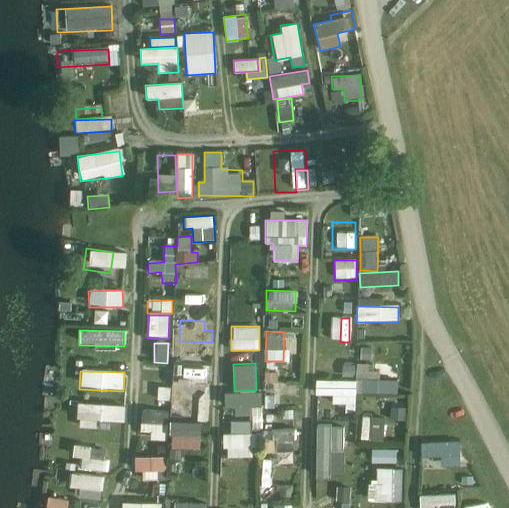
[(315,379),(315,395),(331,396),(331,406),(355,406),(355,380),(315,379)]
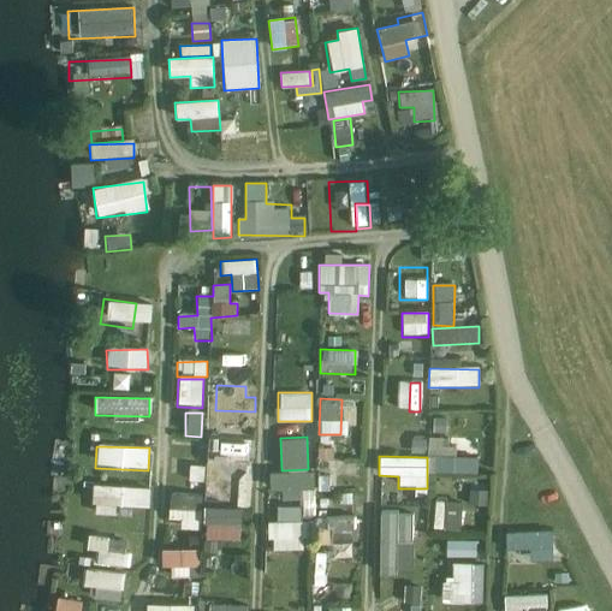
[(477,474),(477,457),(433,457),(433,474),(477,474)]
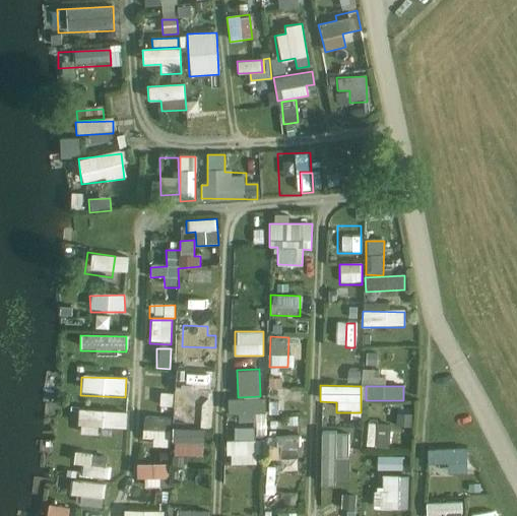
[(198,417),(199,406),(211,407),(212,392),(175,391),(175,417),(198,417)]
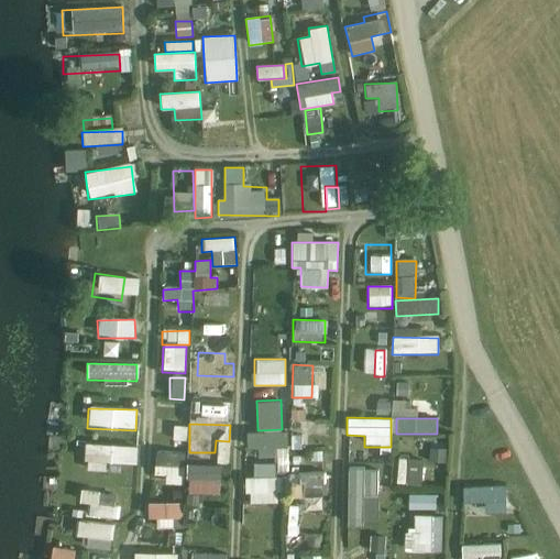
[(286,430),(252,431),(253,457),(286,456),(286,430)]
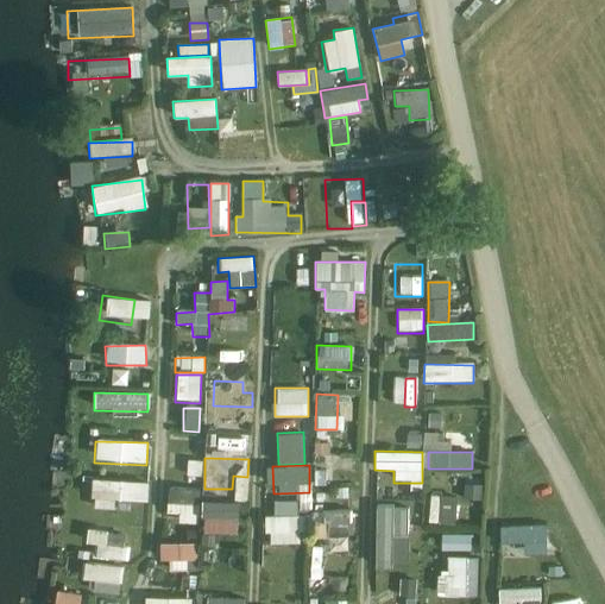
[(90,502),(149,502),(149,482),(92,482),(90,502)]
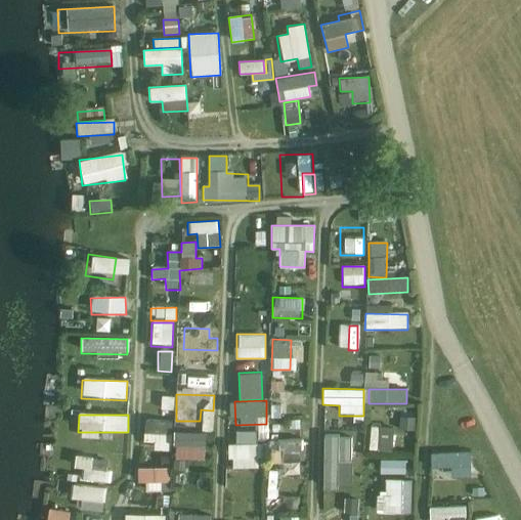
[(413,431),(414,419),(398,419),(398,430),(413,431)]
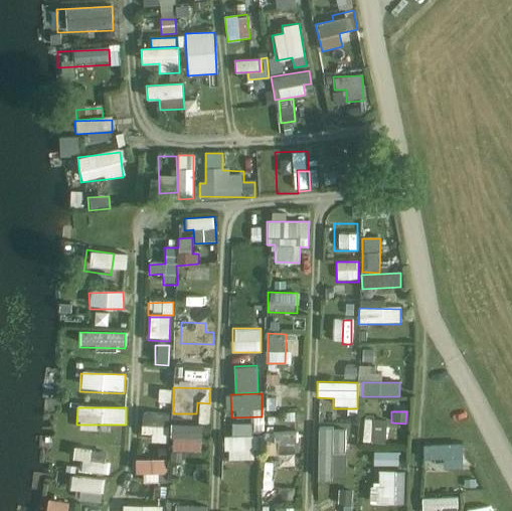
[(167,445),(168,415),(142,414),(142,436),(152,436),(151,445),(167,445)]
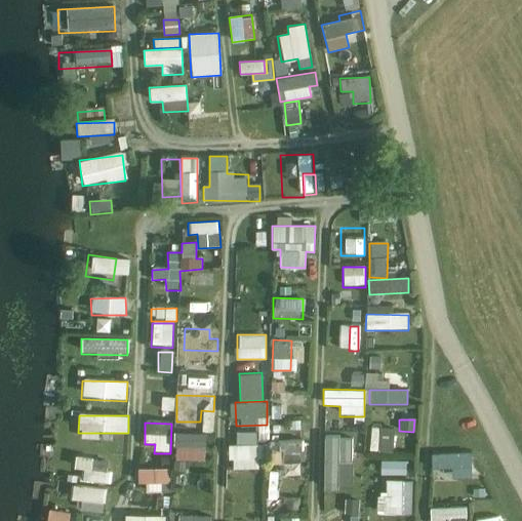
[(369,451),(394,452),(394,429),(370,428),(369,451)]
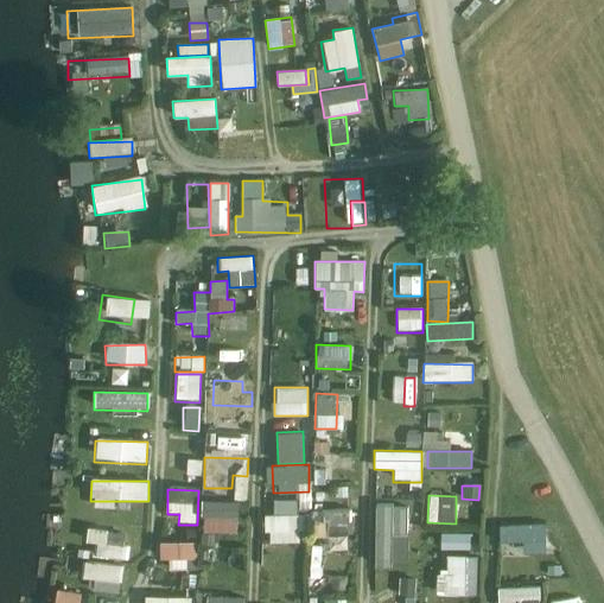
[(296,513),(296,499),(275,500),(277,513),(296,513)]
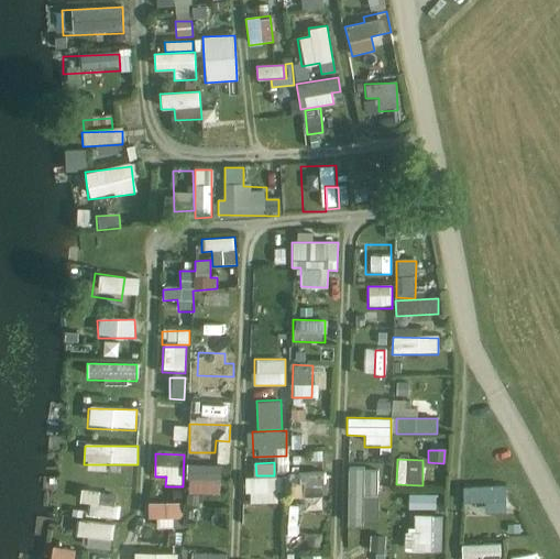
[(186,493),(220,494),(221,466),(187,464),(186,493)]
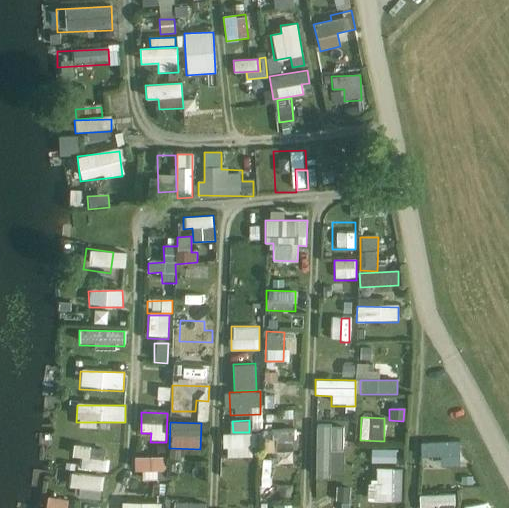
[(316,476),(343,476),(343,427),(317,426),(316,476)]
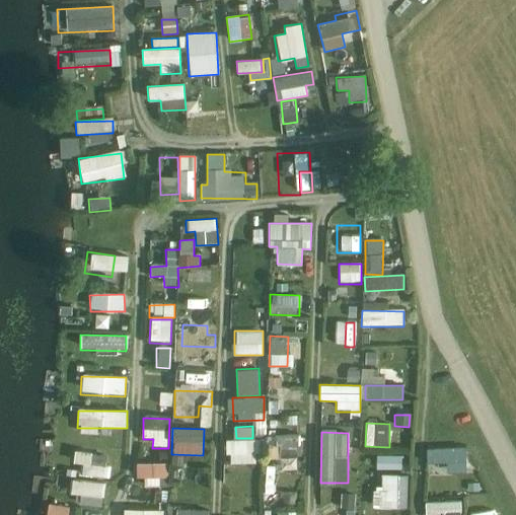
[(269,459),(280,458),(281,469),(298,468),(296,434),(268,435),(269,459)]
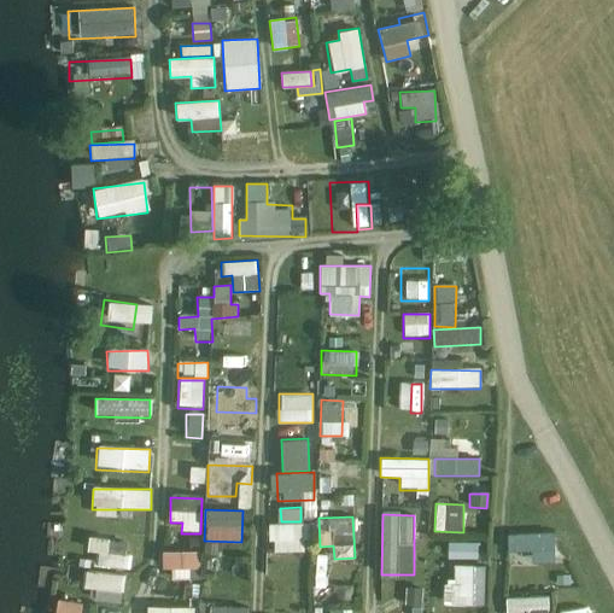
[(272,552),(307,552),(307,523),(272,523),(272,552)]
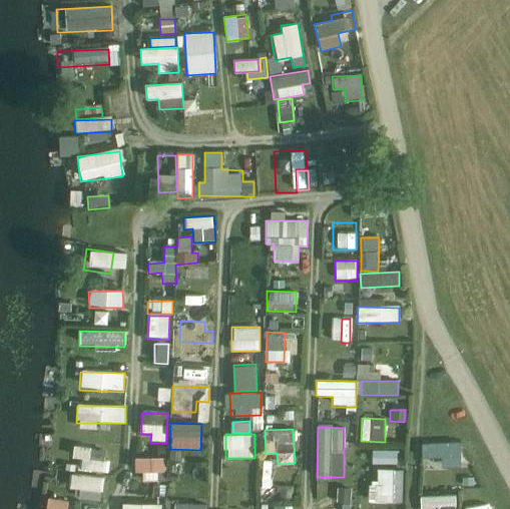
[(442,457),(443,468),(461,468),(460,443),(422,444),(423,458),(442,457)]
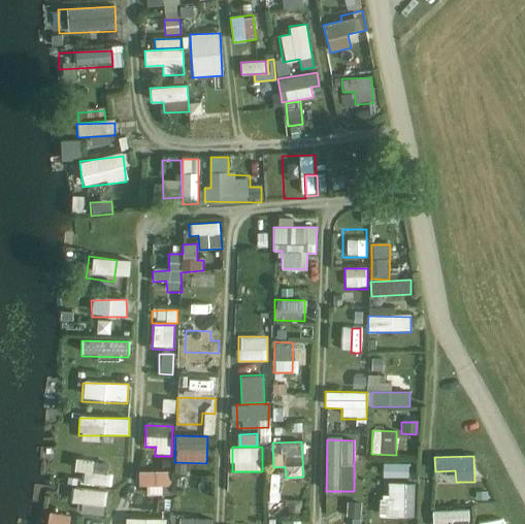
[(80,486),(108,488),(109,464),(74,461),(73,472),(81,473),(80,486)]
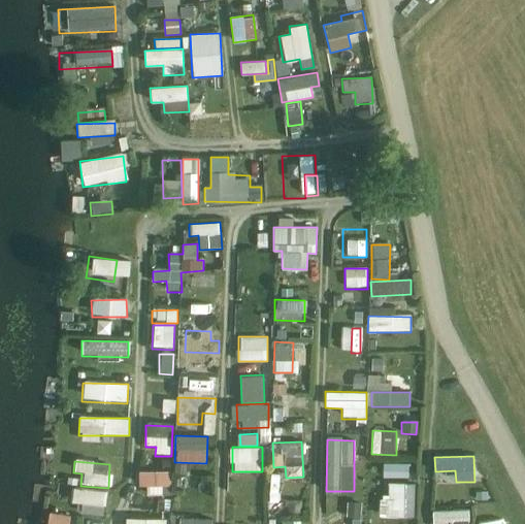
[(408,479),(408,465),(383,465),(383,478),(408,479)]
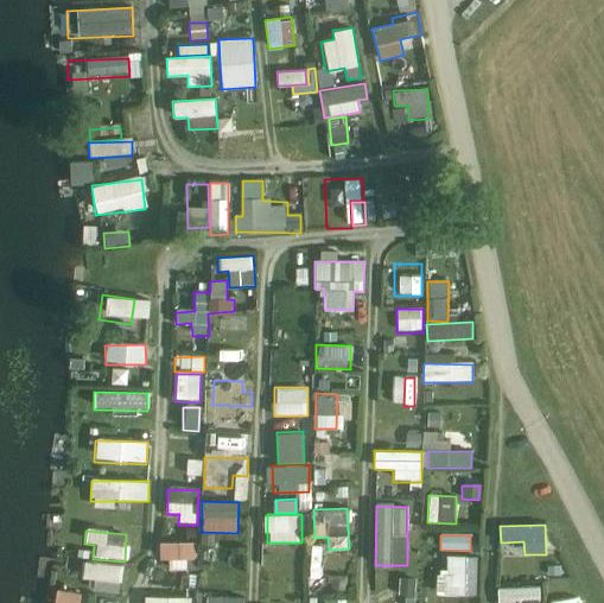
[(158,559),(198,559),(198,543),(158,543),(158,559)]
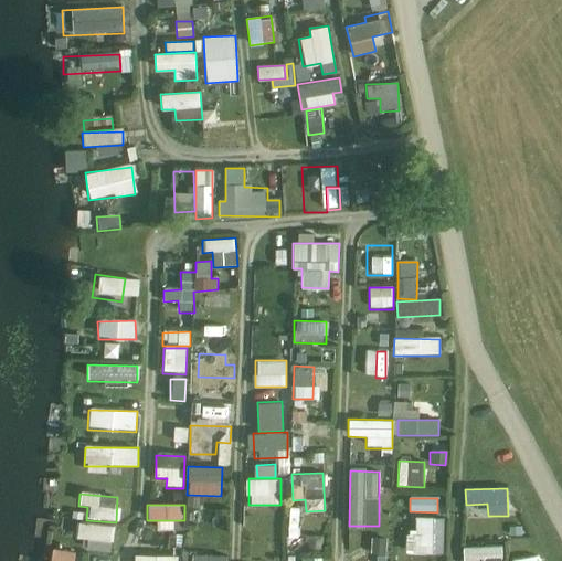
[(415,554),(443,554),(444,517),(415,517),(415,554)]
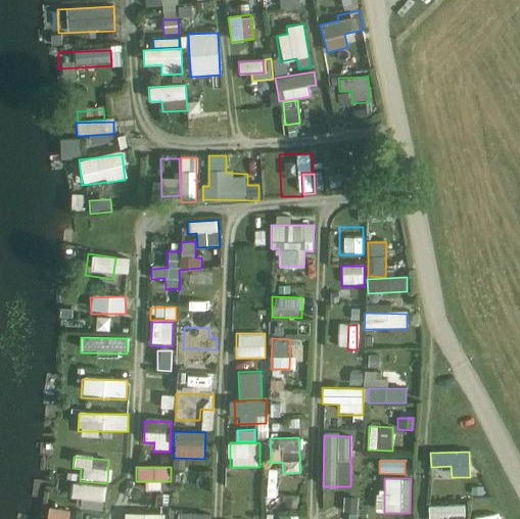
[(101,514),(106,491),(71,483),(67,499),(81,502),(80,509),(101,514)]
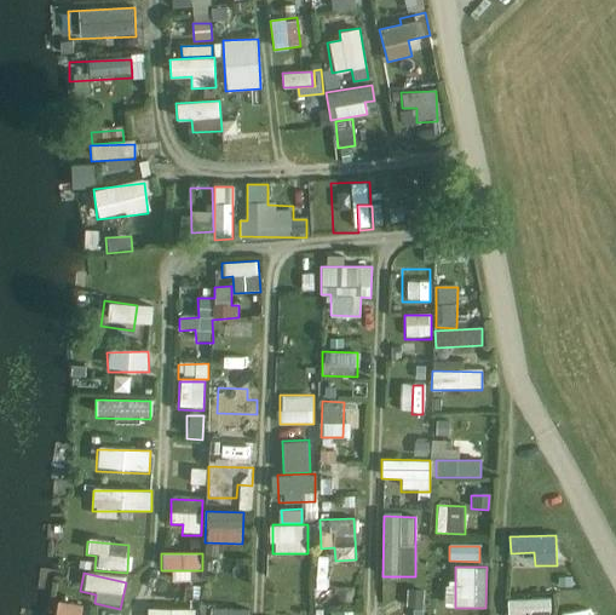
[(172,573),(172,582),(201,582),(201,573),(172,573)]
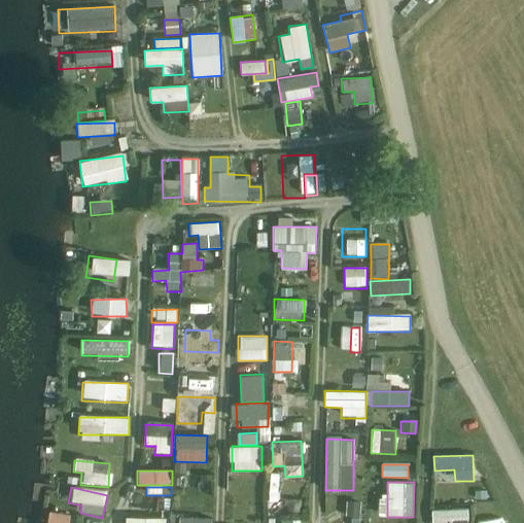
[(449,522),(467,521),(466,509),(431,511),(431,522),(449,522)]
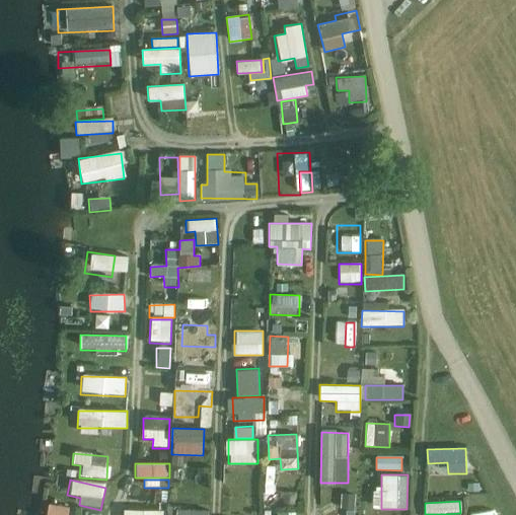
[(67,514),(69,508),(46,505),(44,514),(67,514)]
